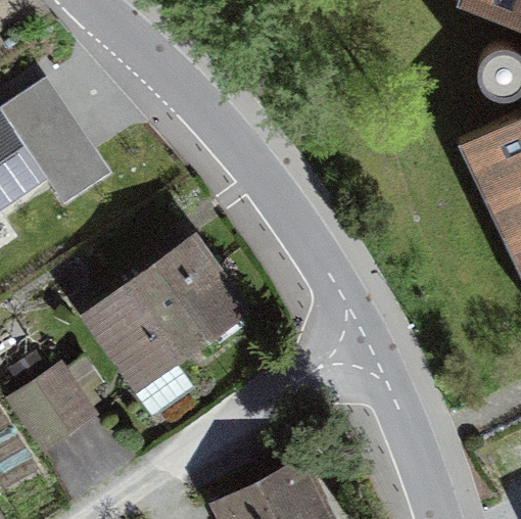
[(435,0),(520,30),(520,106),(455,138),(520,280),(520,0),(435,0)]
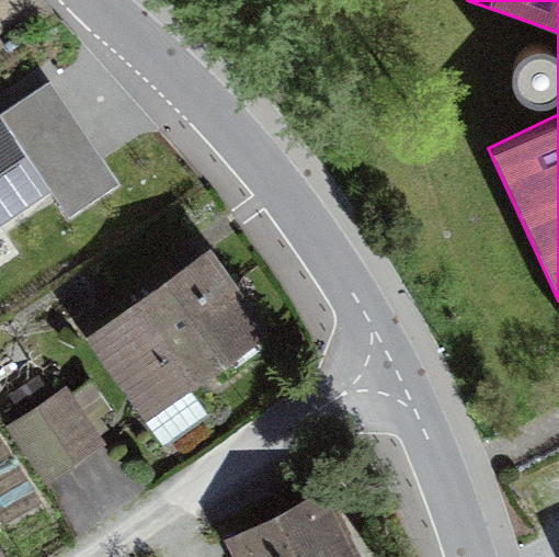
[(0,222),(0,265),(21,252),(0,222)]
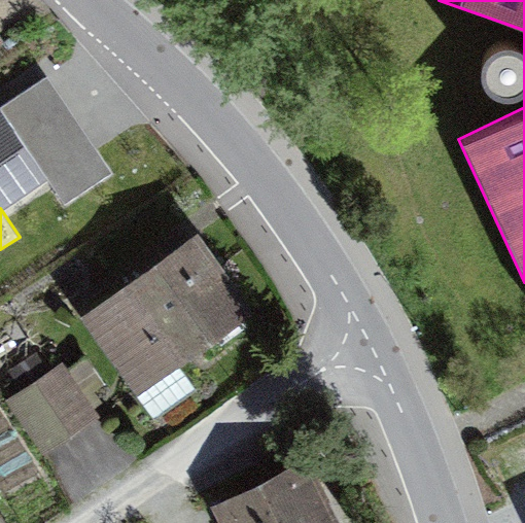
[(253,317),(202,237),(89,310),(158,415),(204,385),(187,359),(253,317)]
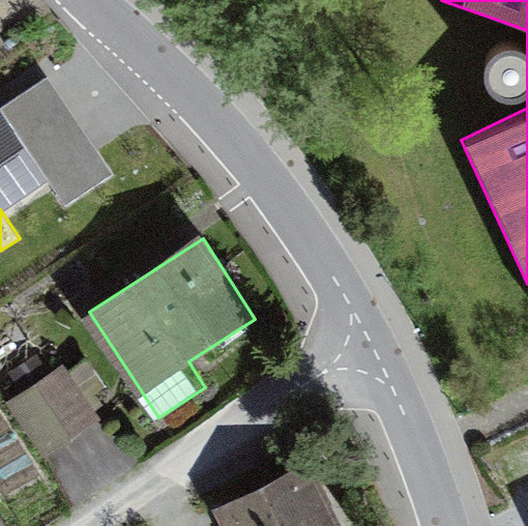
[(60,373),(15,402),(45,447),(90,418),(60,373)]
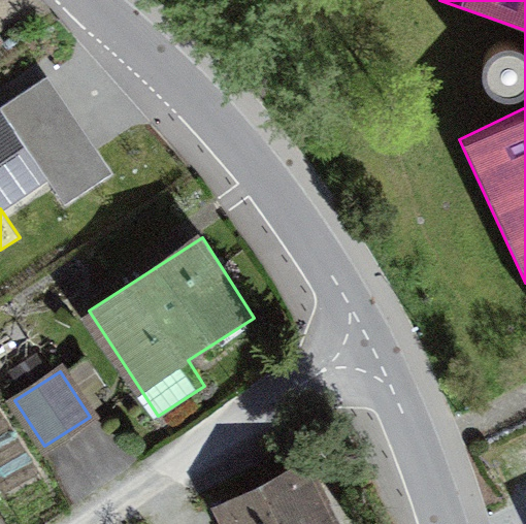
[(347,523),(322,476),(239,517),(242,523),(347,523)]
